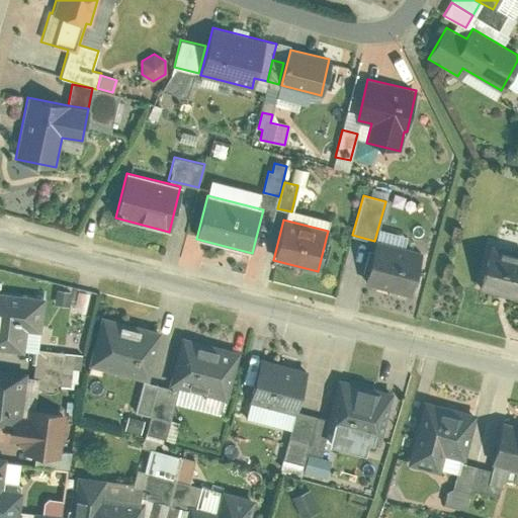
[(378,230),(375,240),(404,247),(406,236),(378,230)]
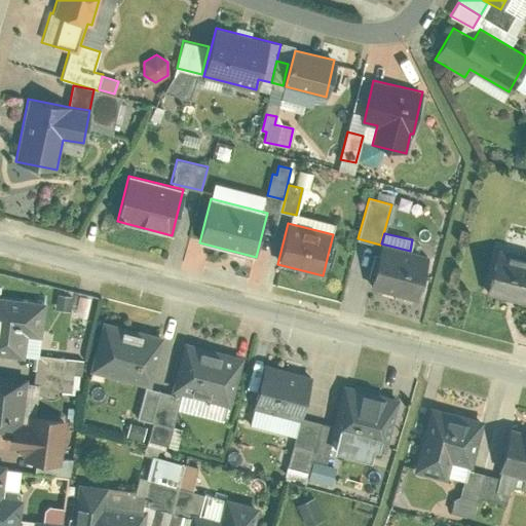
[(410,251),(381,243),(371,288),(416,298),(426,255),(410,251)]
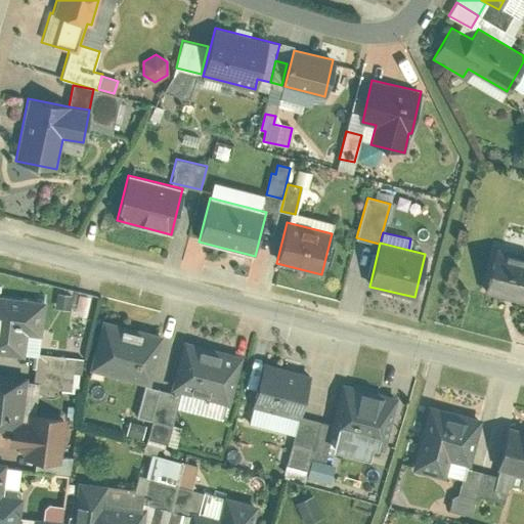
[(523,260),(497,254),(487,295),(523,303),(523,260)]
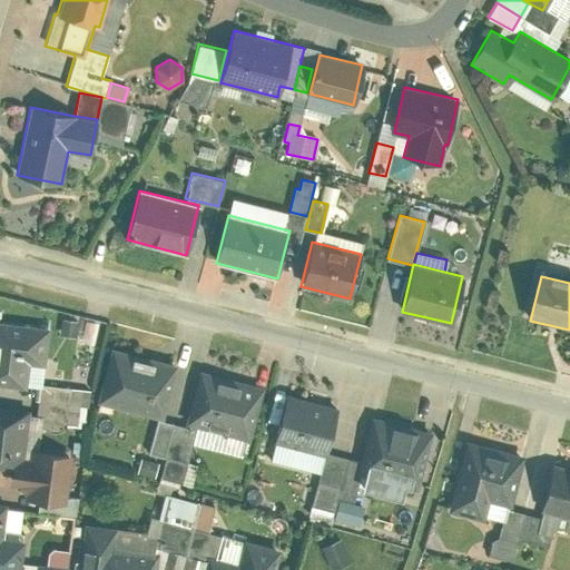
[(60,336),(75,338),(78,321),(62,318),(60,336)]
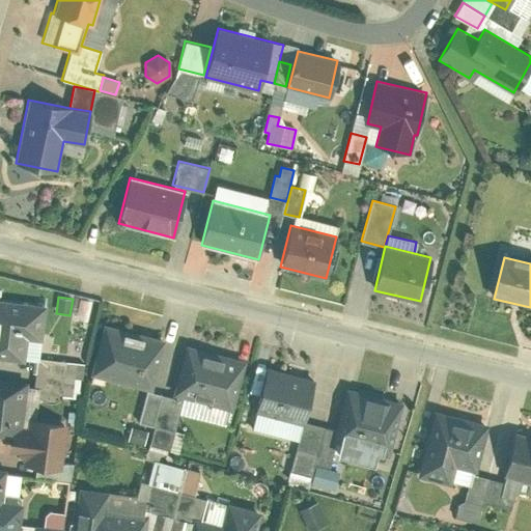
[(40,341),(46,305),(0,299),(0,358),(24,362),(26,339),(40,341)]
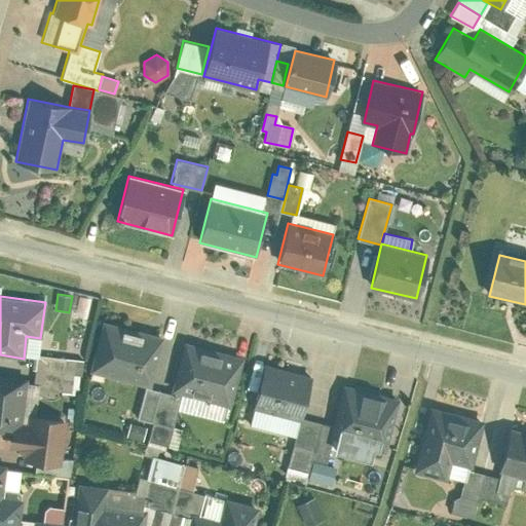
[(163,336),(102,321),(88,372),(150,387),(163,336)]
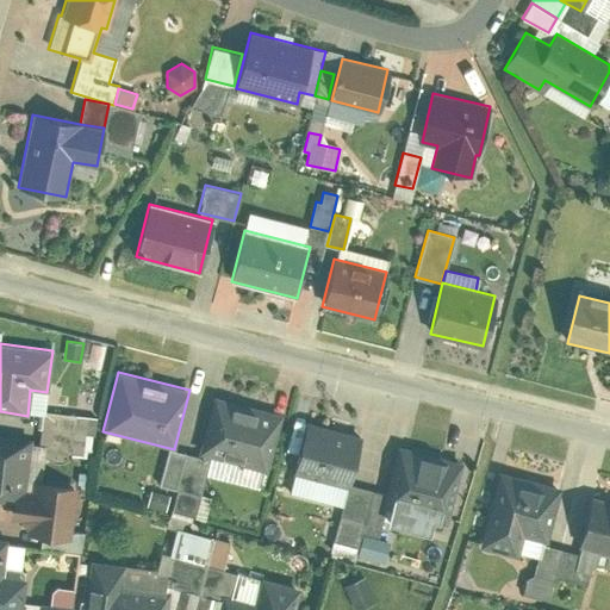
[(281,414),(213,396),(198,454),(266,472),(281,414)]
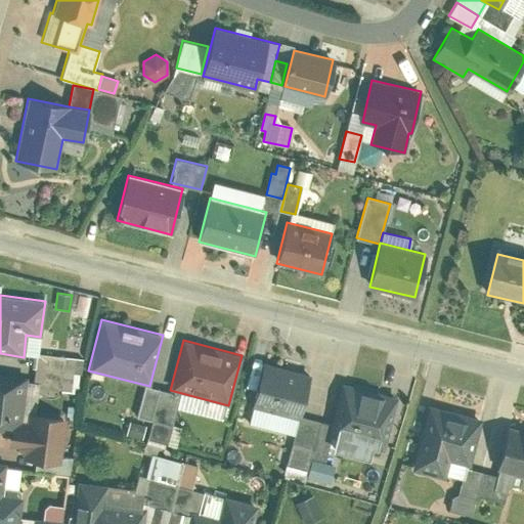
[(37,353),(32,386),(76,393),(81,359),(37,353)]
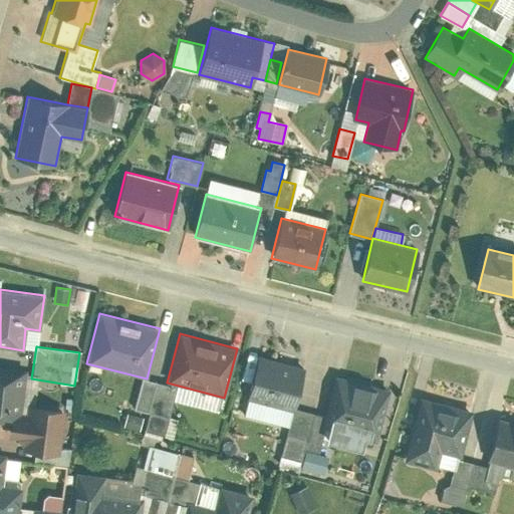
[(304,366),(258,355),(247,399),(293,410),(304,366)]
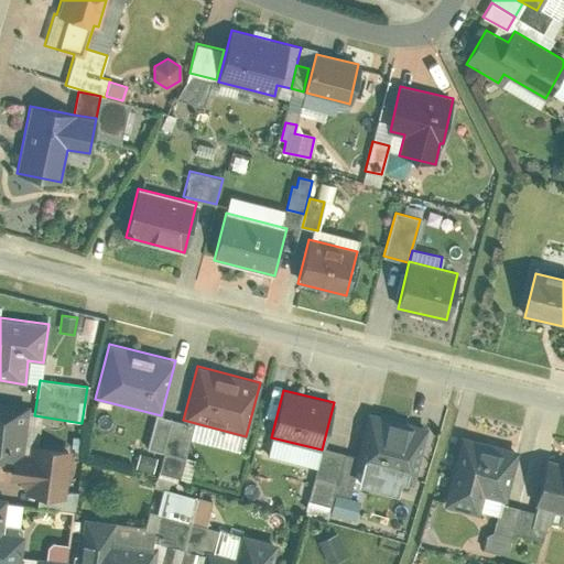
[(0,464),(10,466),(8,480),(25,483),(24,492),(64,498),(72,451),(31,445),(30,456),(21,455),(28,408),(0,403),(0,464)]
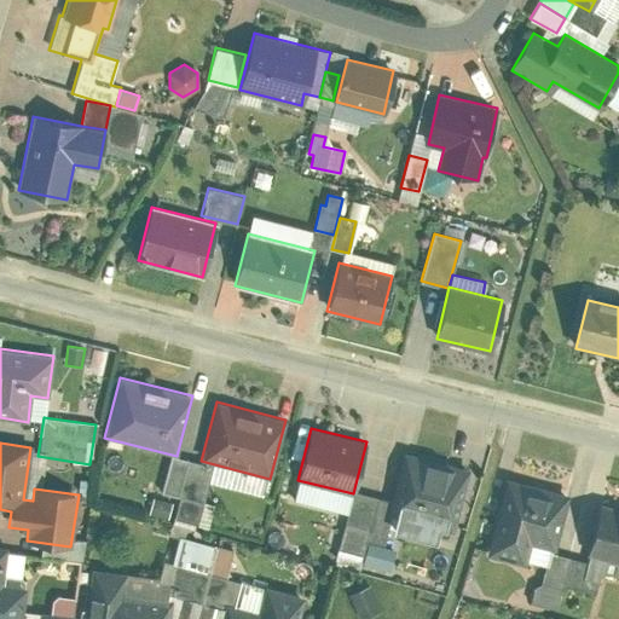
[(468,469),(404,452),(387,515),(451,532),(468,469)]
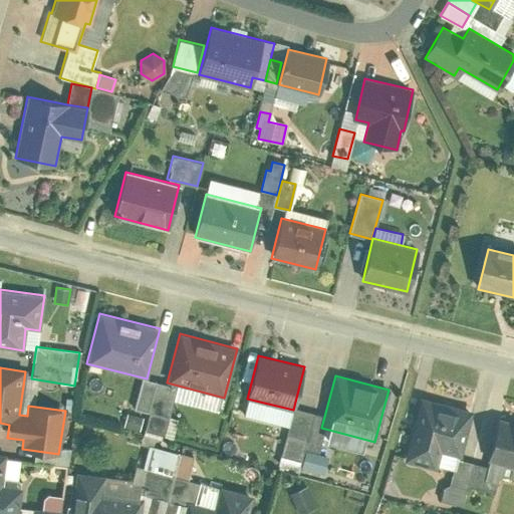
[(460,458),(472,412),(420,398),(404,460),(436,469),(440,453),(460,458)]
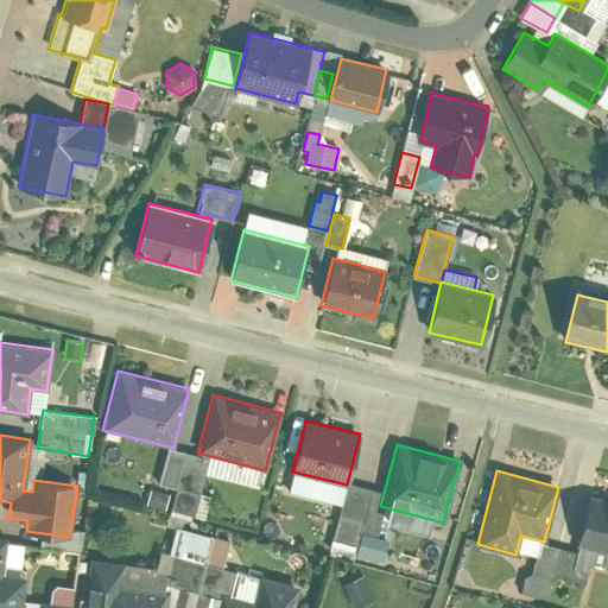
[(348,483),(330,550),(354,556),(360,530),(377,534),(384,508),(380,507),(384,493),(348,483)]
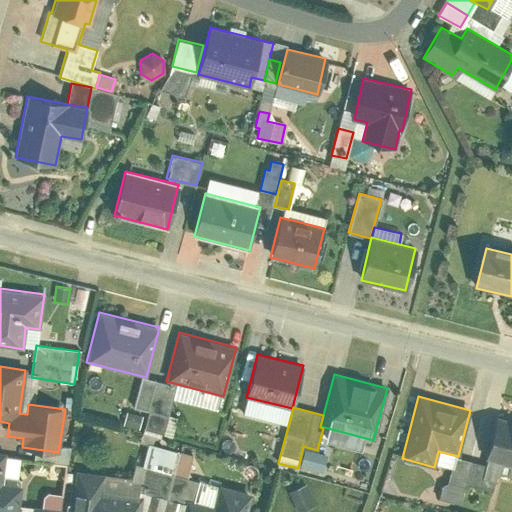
[(511,421),(497,418),(487,459),(511,465),(511,421)]
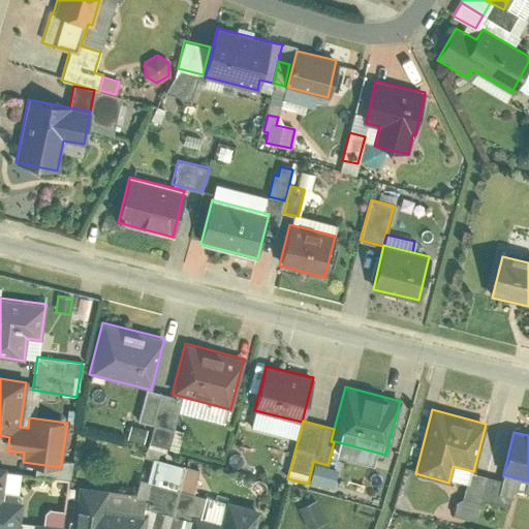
[(146,481),(178,490),(184,466),(153,458),(146,481)]
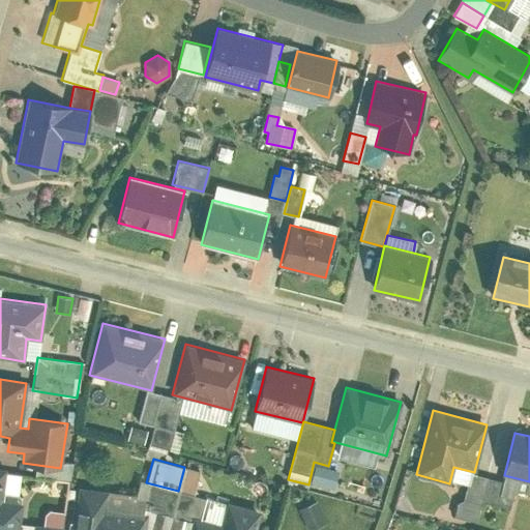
[(339,470),(316,465),(312,483),(333,489),(339,470)]
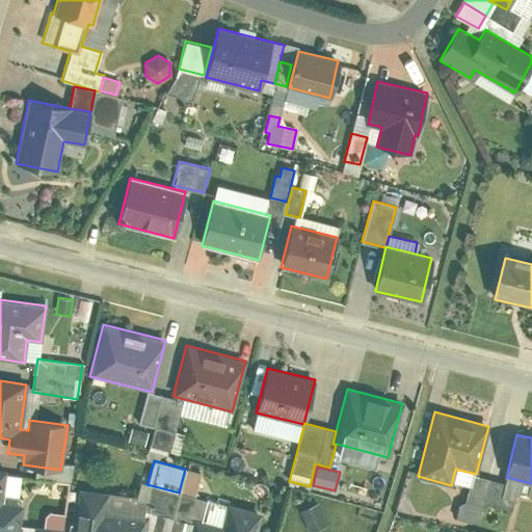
[(185,469),(179,493),(193,497),(201,473),(185,469)]
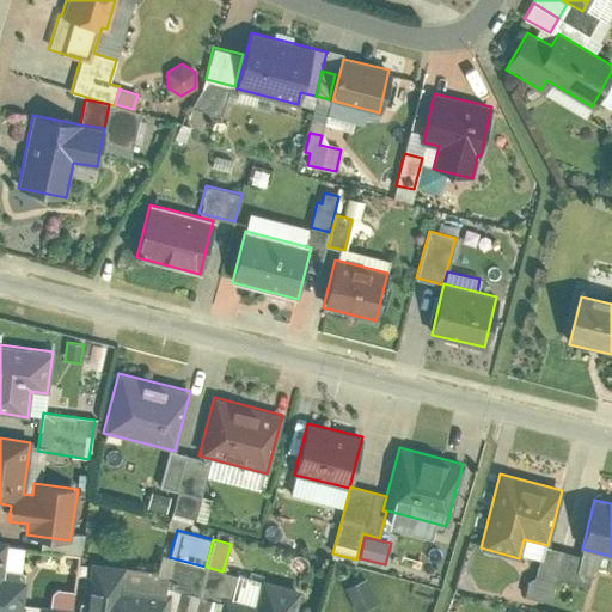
[(0,611),(71,611),(72,609),(20,604),(24,581),(1,579),(6,543),(0,542),(0,611)]
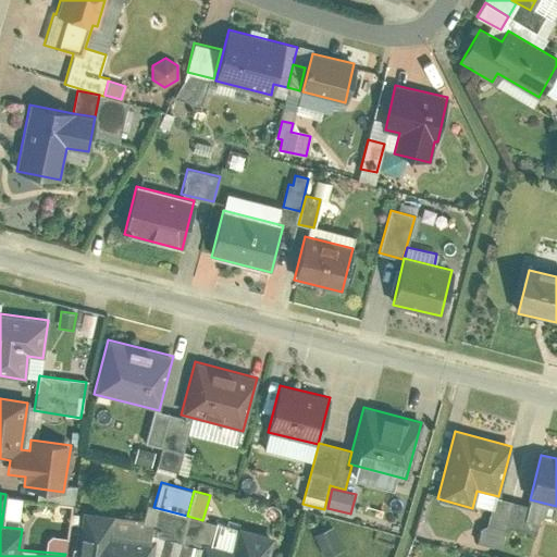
[(527,506),(495,497),(490,520),(521,529),(527,506)]
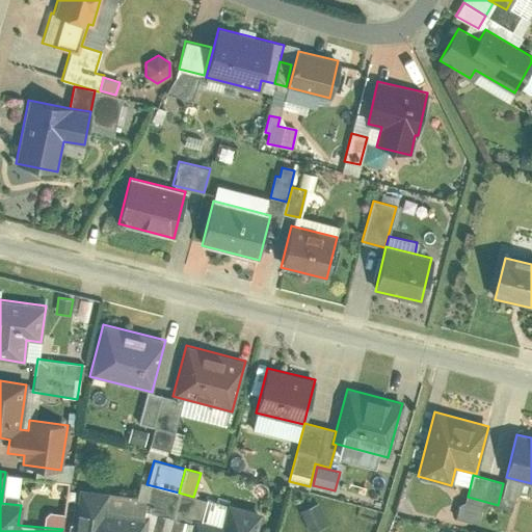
[(179,493),(151,485),(144,509),(171,517),(179,493)]
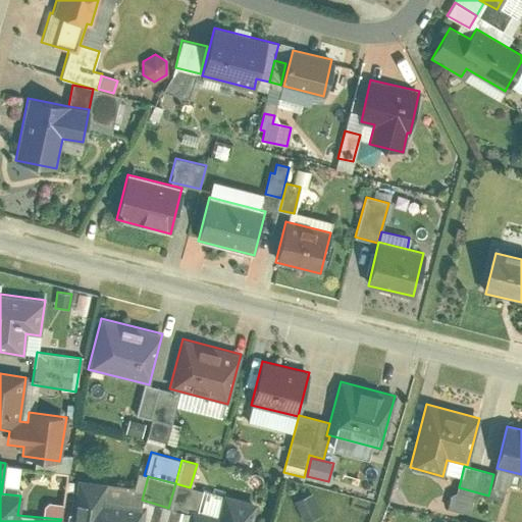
[(77,480),(71,521),(142,521),(144,508),(102,503),(105,483),(77,480)]
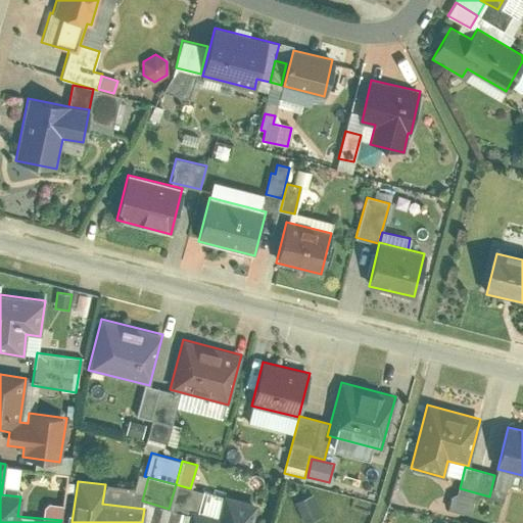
[(169,509),(189,514),(186,522),(251,522),(257,505),(223,495),(217,519),(196,514),(202,492),(176,484),(169,509)]
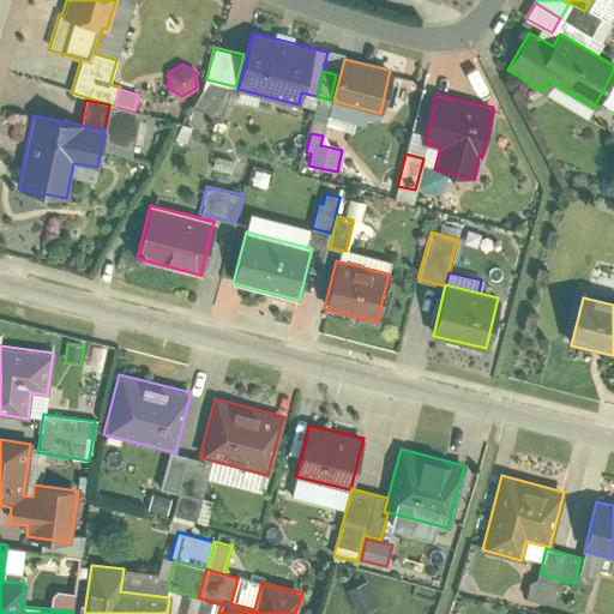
[(356,613),(357,613),(377,606),(366,582),(347,591),(356,613)]
